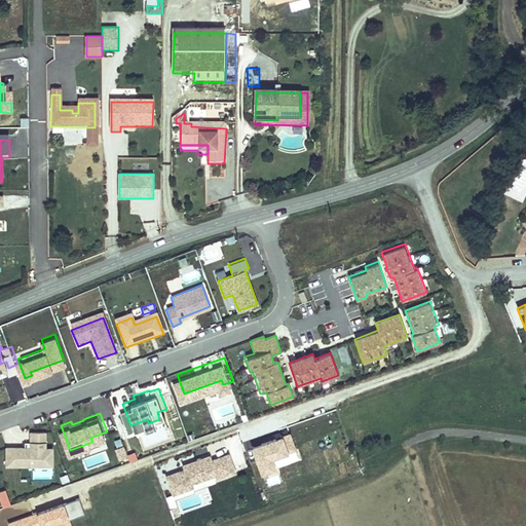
[(26,441),(7,441),(7,458),(54,458),(54,440),(46,440),(47,424),(32,424),(32,435),(26,435),(26,441)]
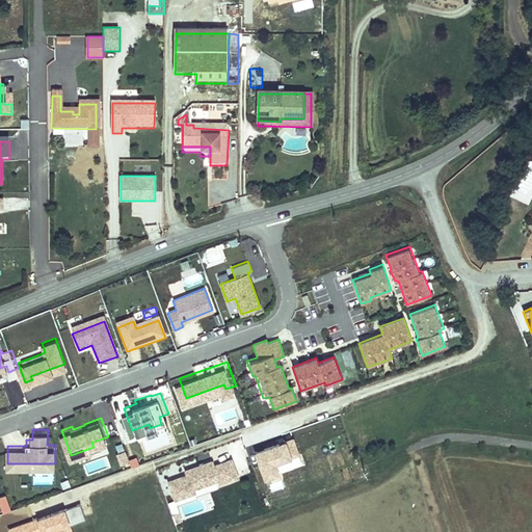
[(127,443),(120,445),(124,457),(132,454),(127,443)]
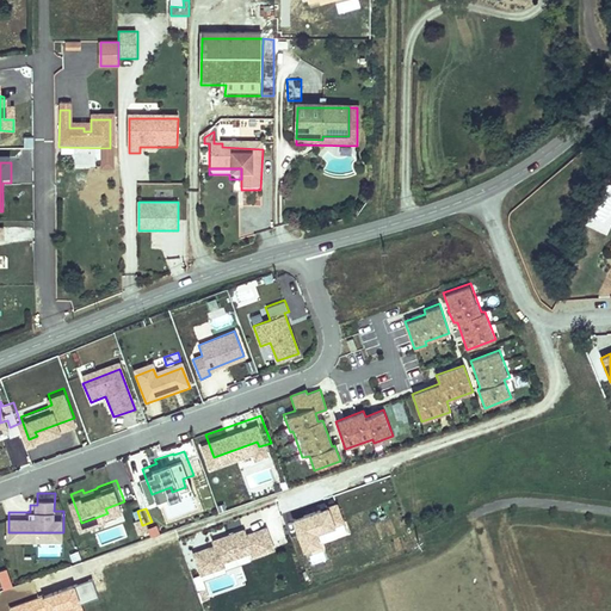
[(213,548),(193,555),(201,574),(223,566),(221,562),(250,553),(252,559),(275,550),(265,523),(253,528),(254,530),(247,532),(245,529),(210,541),(213,548)]
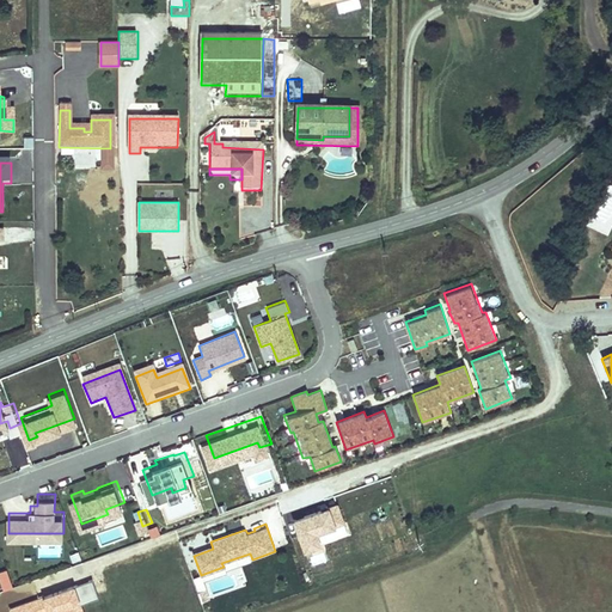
[(151,538),(159,534),(157,525),(147,528),(151,538)]
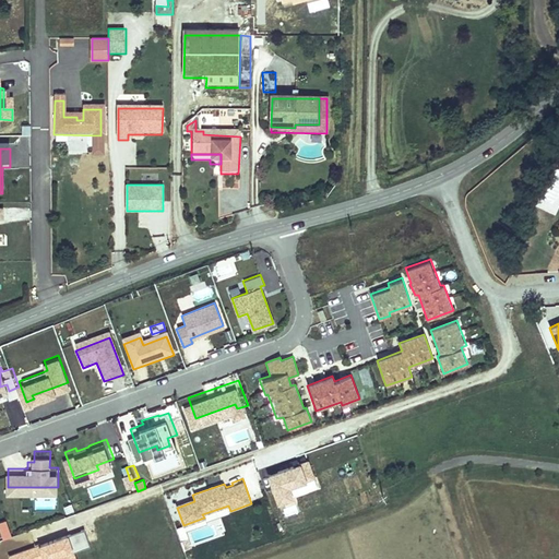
[(56,499),(34,499),(34,510),(56,510),(56,499)]
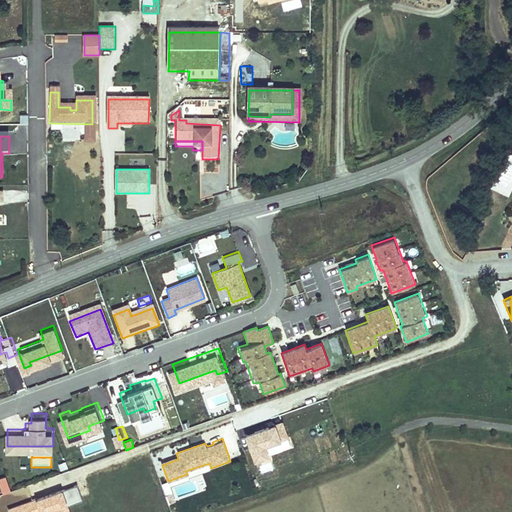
[(77,485),(8,510),(8,511),(69,511),(67,507),(83,501),(77,485)]
